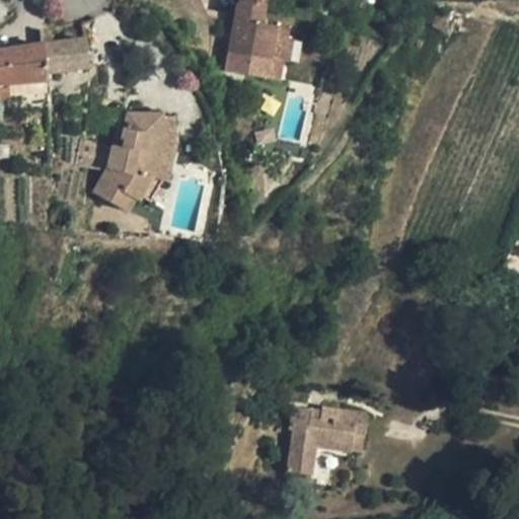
[(0,0),(0,22),(13,13),(3,0),(0,0)]
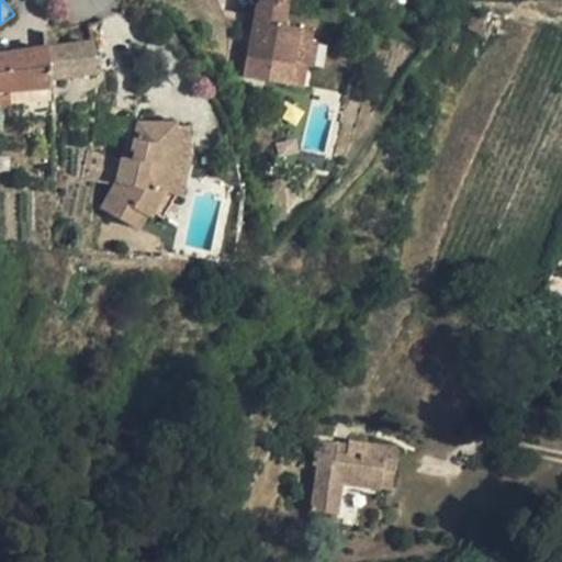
[(260,0),(260,2),(289,9),(293,10),(294,0),(260,0)]
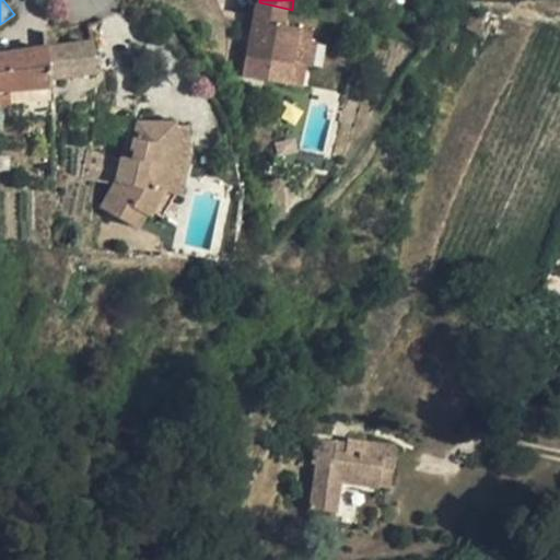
[(284,25),(288,9),(259,2),(256,2),(246,55),(260,57),(269,59),(265,80),(302,86),(306,65),(293,62),(296,45),(300,27),(284,25)]
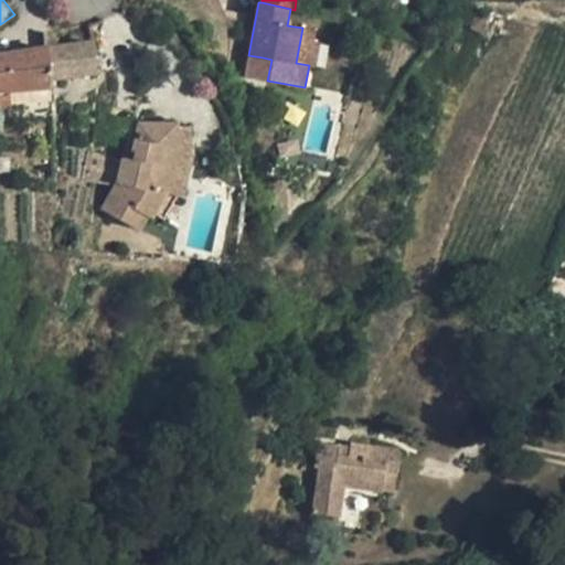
[(50,81),(95,73),(93,42),(49,48),(50,81)]
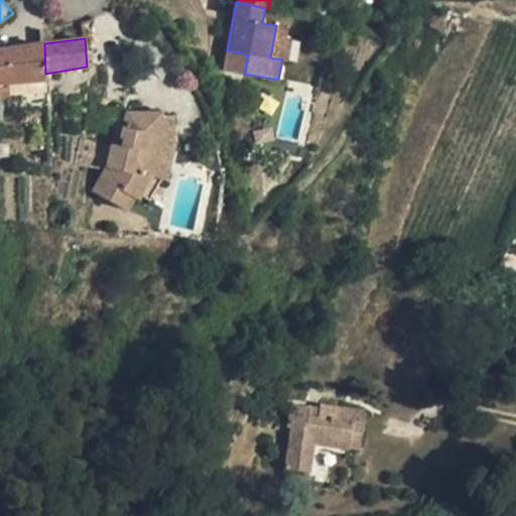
[(270,57),(282,59),(285,43),(273,41),(270,57)]
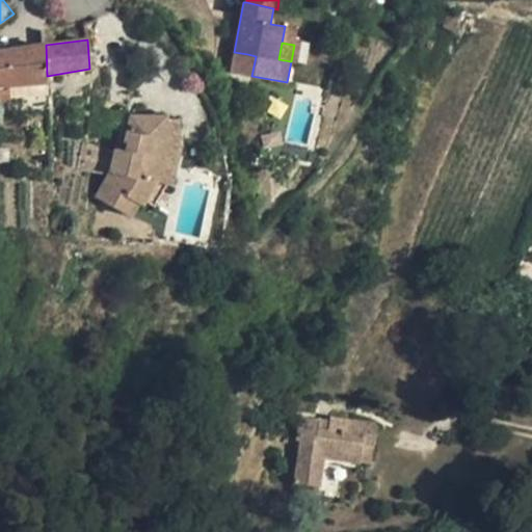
[(0,51),(0,85),(47,83),(47,76),(46,45),(0,51)]
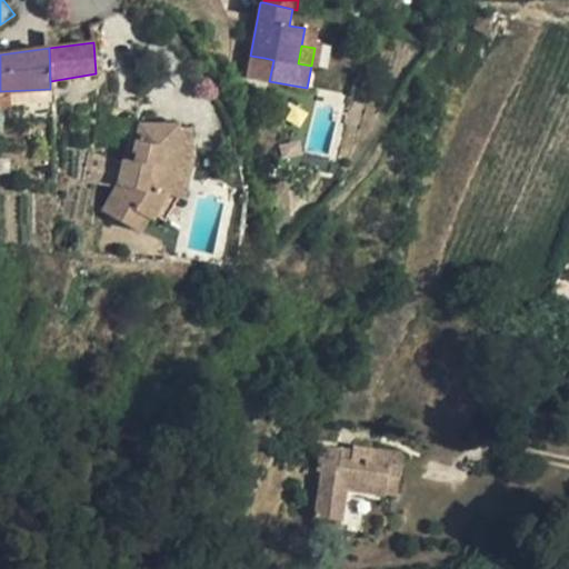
[(261,80),(269,81),(273,60),(265,58),(261,80)]
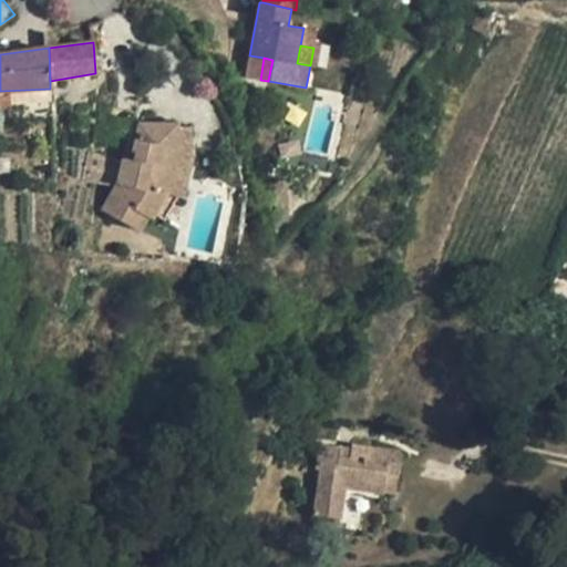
[(140,124),(133,152),(137,152),(135,161),(123,158),(123,162),(117,184),(116,186),(102,210),(138,232),(148,215),(153,217),(154,215),(167,194),(171,195),(177,164),(177,127),(177,125),(140,124)]
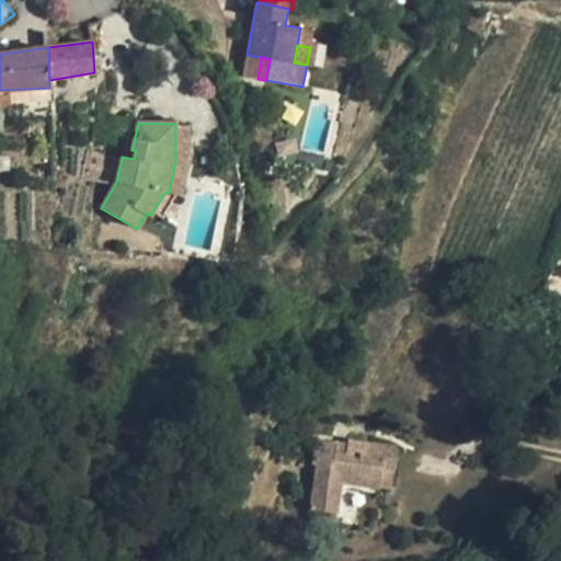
[(190,163),(189,126),(175,126),(175,162),(190,163)]
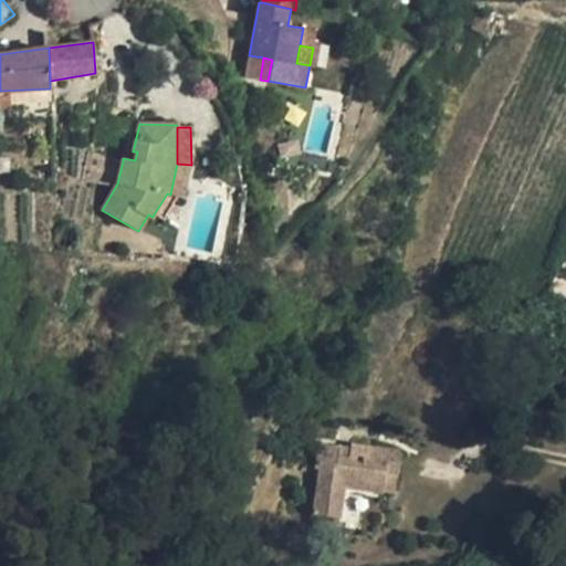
[(125,149),(123,158),(135,160),(137,152),(133,152),(125,149)]
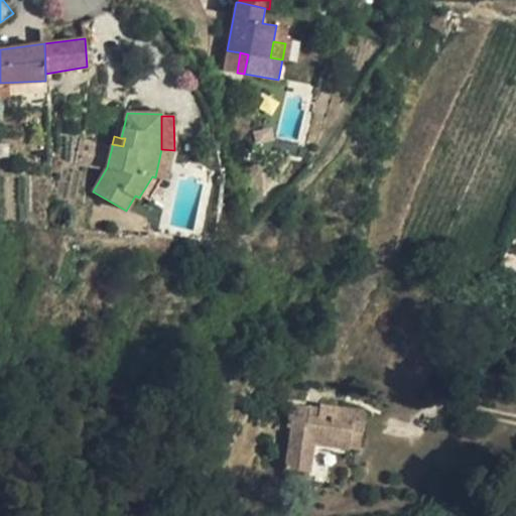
[(80,140),(75,162),(106,169),(107,167),(112,147),(80,140)]
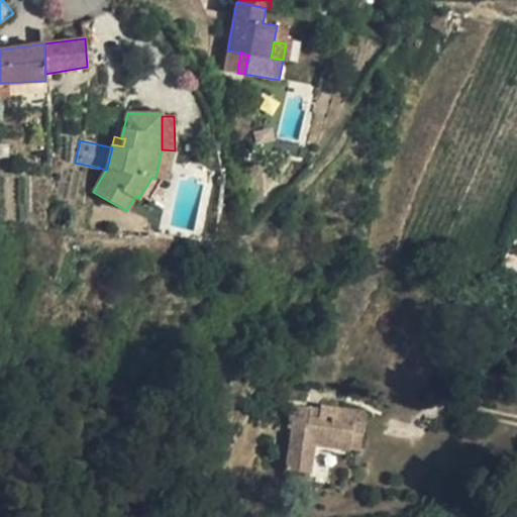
[(168,181),(175,150),(162,149),(156,178),(163,180),(168,181)]
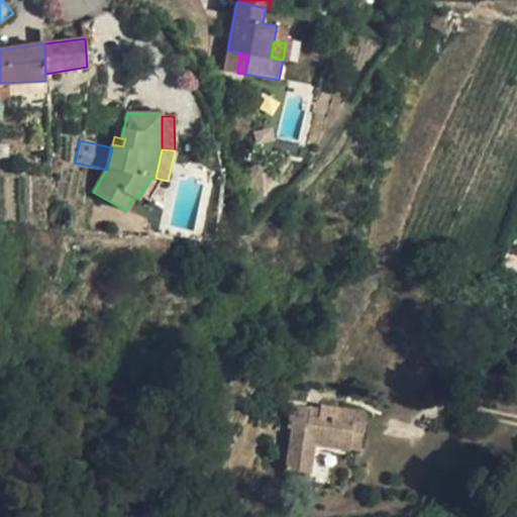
[(152,177),(140,196),(150,201),(163,180),(156,178),(152,177)]
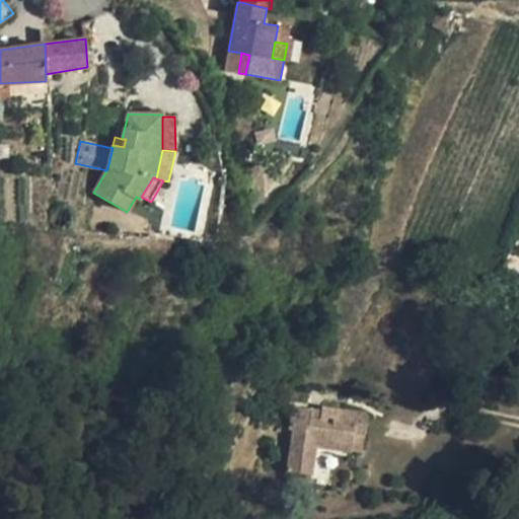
[(364,437),(367,414),(321,408),(321,411),(320,420),(311,419),(312,410),(294,406),(291,430),(295,431),(289,472),(312,475),(316,446),(352,451),(354,435),(364,437)]
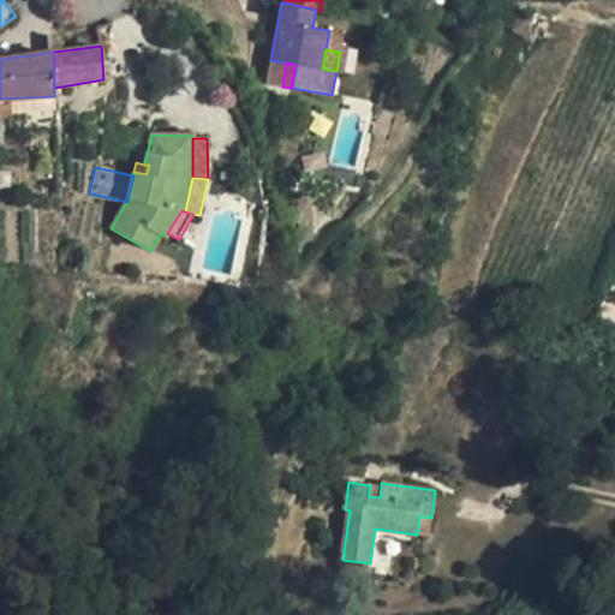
[(381,487),(370,485),(369,496),(380,497),(381,487)]
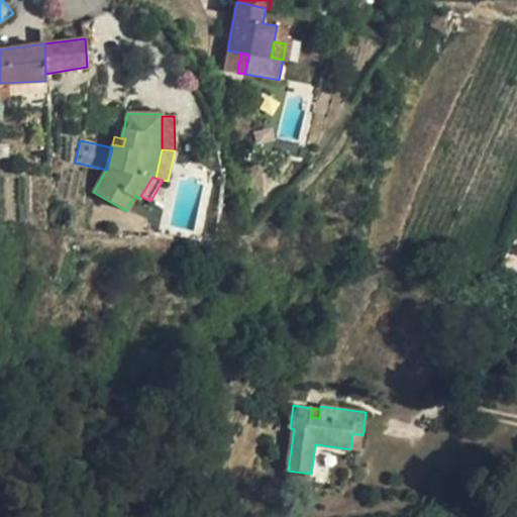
[(352,433),(350,449),(360,450),(363,435),(352,433)]
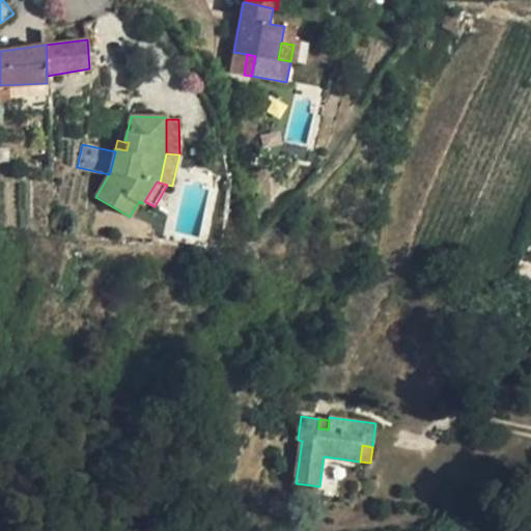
All buildings are outlined.
